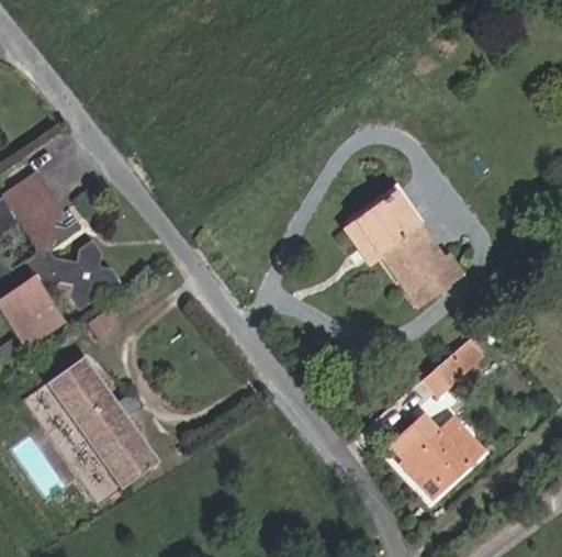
[(363,165),(328,193),(380,258),(384,255),(396,269),(431,240),(419,225),(414,229),(363,165)]
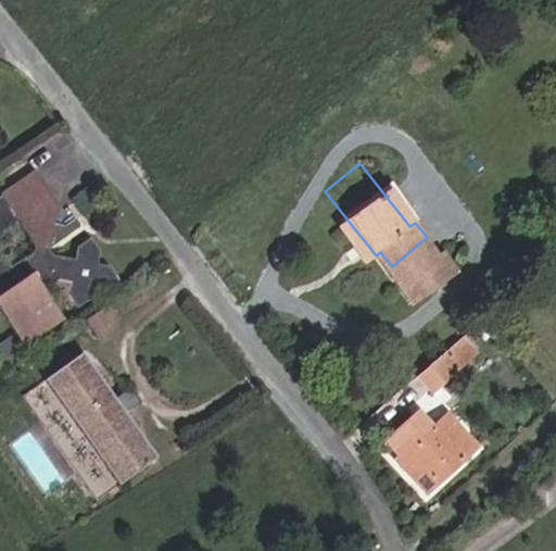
[(34,174),(0,196),(0,309),(25,342),(64,318),(45,289),(50,284),(64,303),(70,300),(77,309),(88,302),(92,285),(111,288),(119,280),(111,266),(96,263),(98,249),(90,238),(76,248),(74,260),(50,255),(43,243),(53,200),(34,174)]
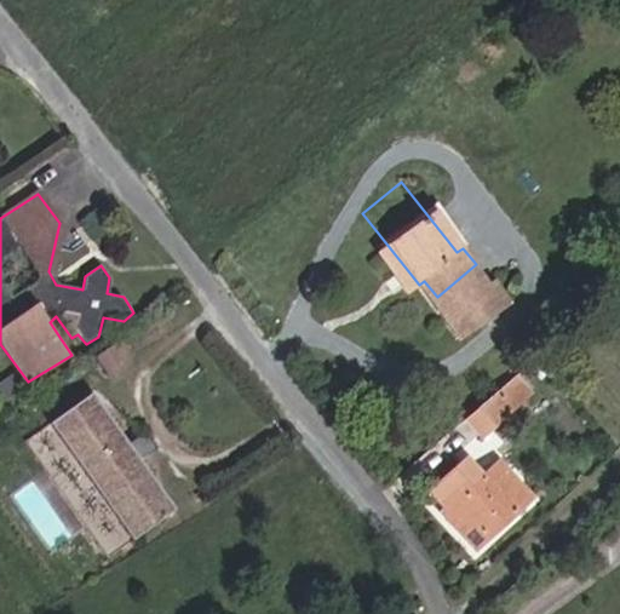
[(437,297),(424,281),(419,285),(431,300),(437,297)]
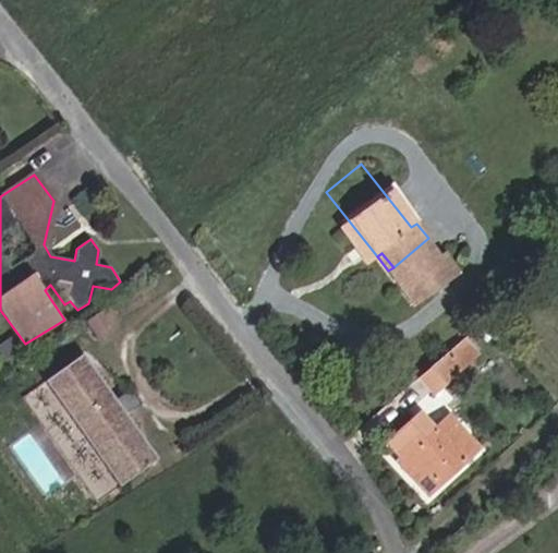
[(111,304),(91,317),(102,336),(123,322),(111,304)]
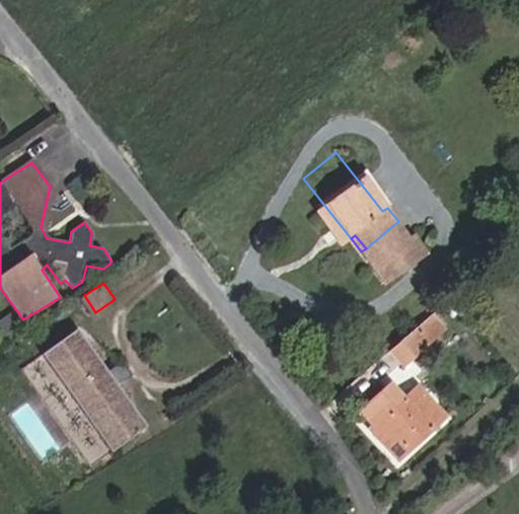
[(431,314),(386,354),(399,367),(443,327),(431,314)]
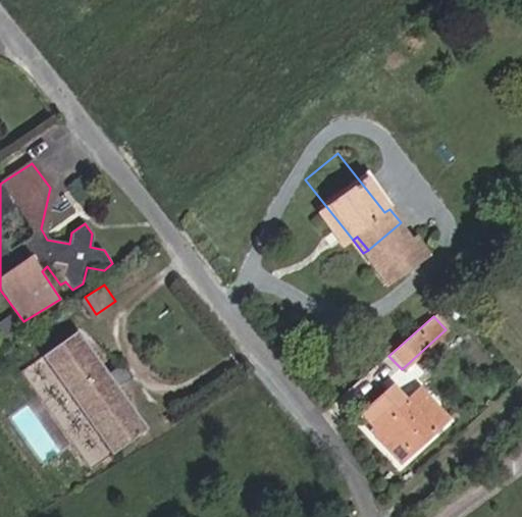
[(80,326),(42,353),(108,452),(146,429),(118,386),(108,370),(80,326)]
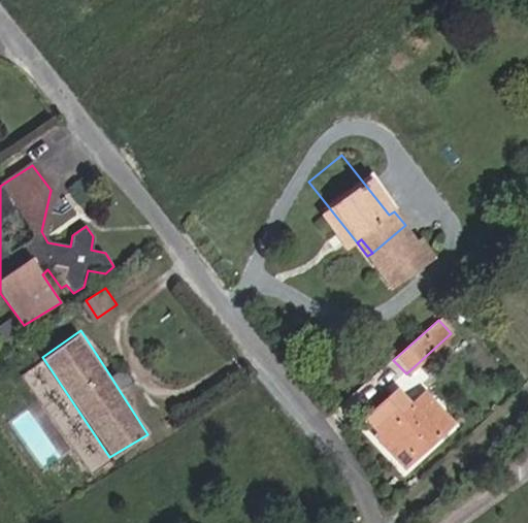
[(123,365),(109,374),(120,391),(133,382),(123,365)]
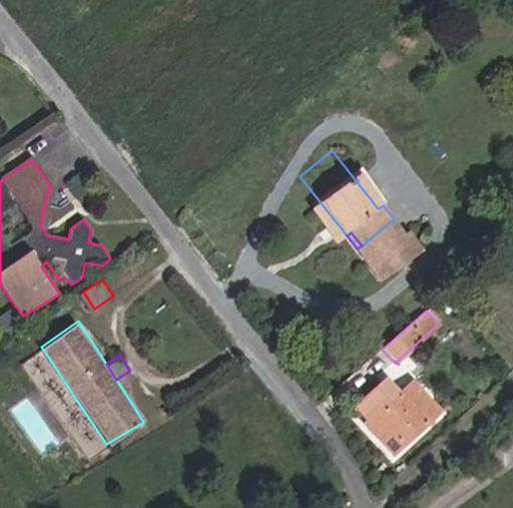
[(393,454),(437,413),(410,385),(398,397),(384,383),(356,409),(370,423),(367,426),(393,454)]
